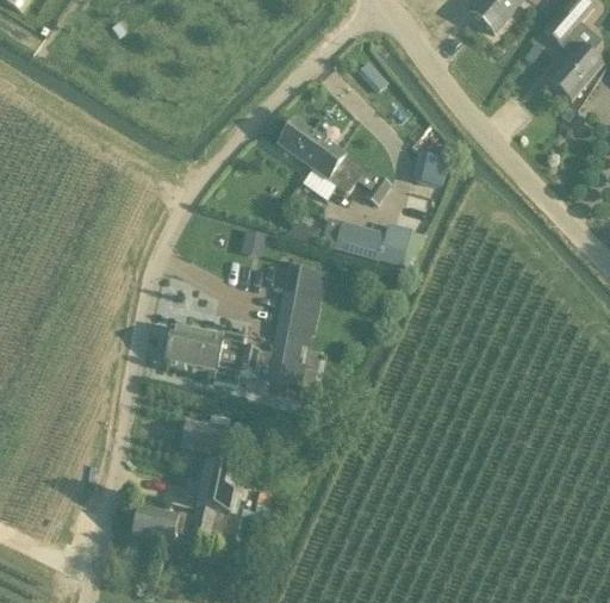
[(8,0),(29,10),(32,0),(8,0)]
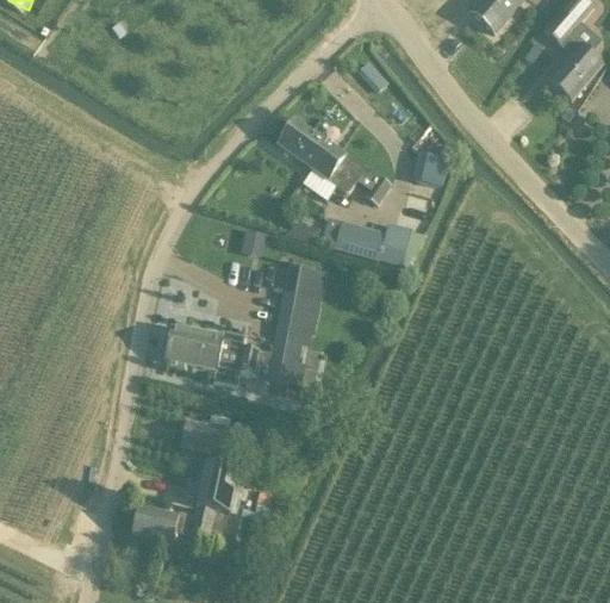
[(479,0),(470,11),(493,31),(521,0),(479,0)]
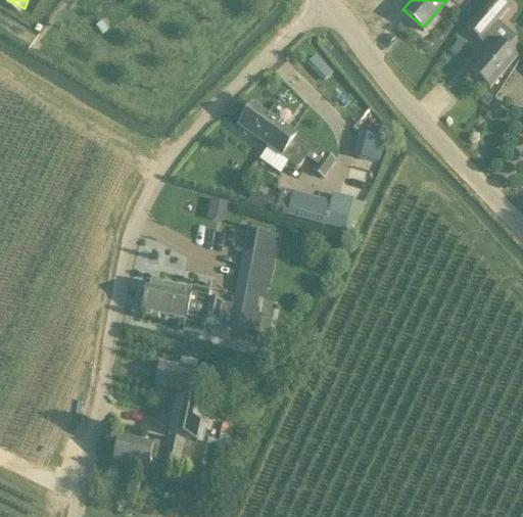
[(486,28),(503,10),(492,0),(488,0),(467,24),(480,35),(486,28)]
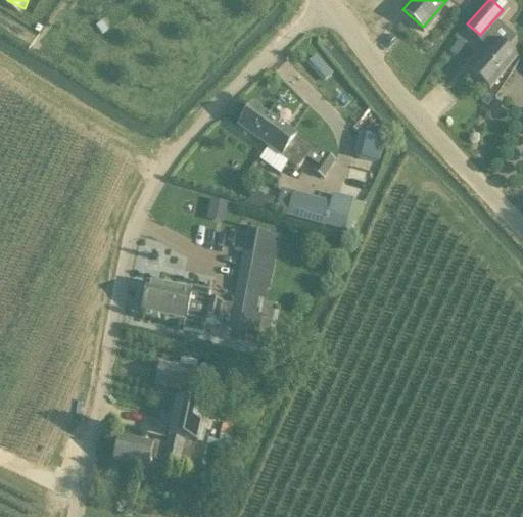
[(486,28),(480,35),(490,44),(470,67),(489,85),(516,54),(486,28)]
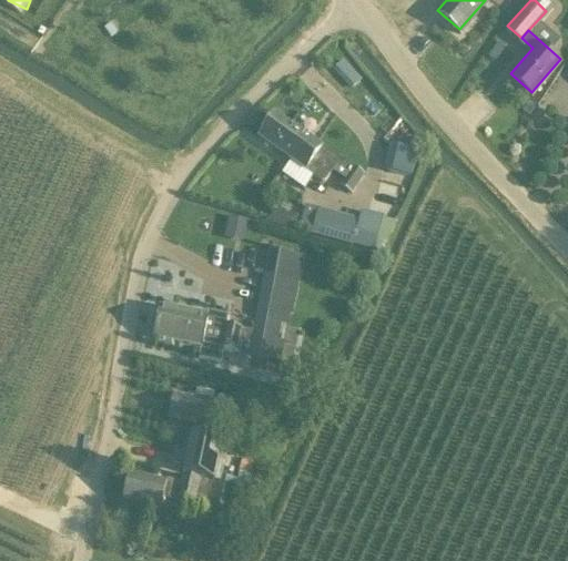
[(335,163),(346,170),(338,181),(351,189),(364,172),(351,163),(340,154),(337,156),(304,133),(305,132),(274,110),(257,133),(313,171),(321,176),(321,177),(322,177),(323,177),(324,177),(325,176),(326,176),(326,175),(335,163)]
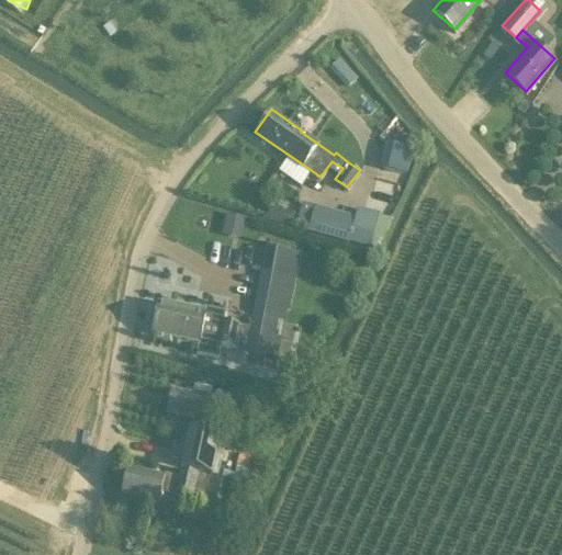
[(405,167),(407,144),(386,142),(384,165),(405,167)]
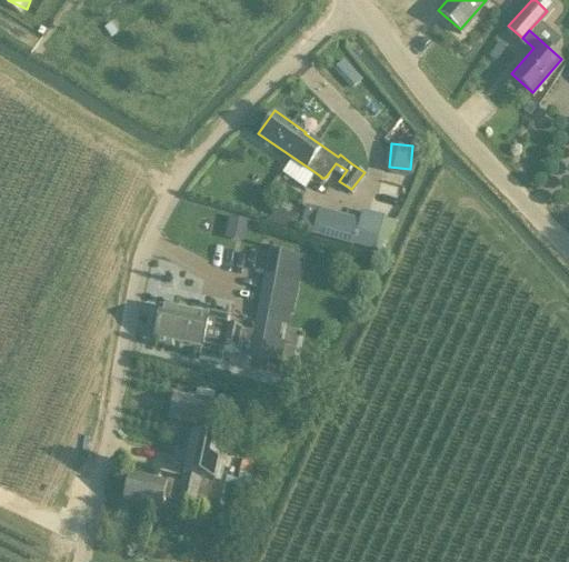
[(381,234),(387,214),(367,210),(360,217),(318,206),(311,230),(352,241),(373,247),(377,233),(381,234)]
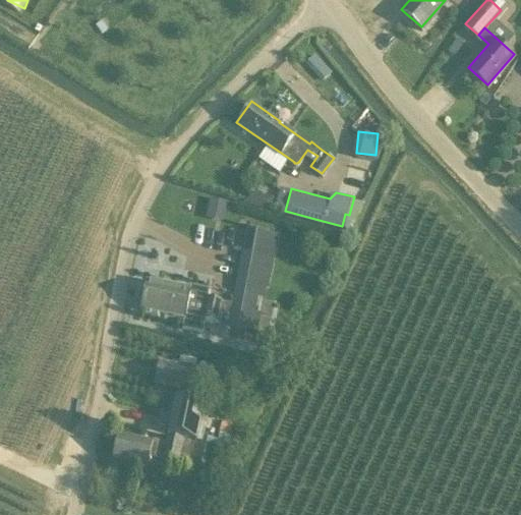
[(226,202),(209,197),(204,217),(222,221),(226,202)]
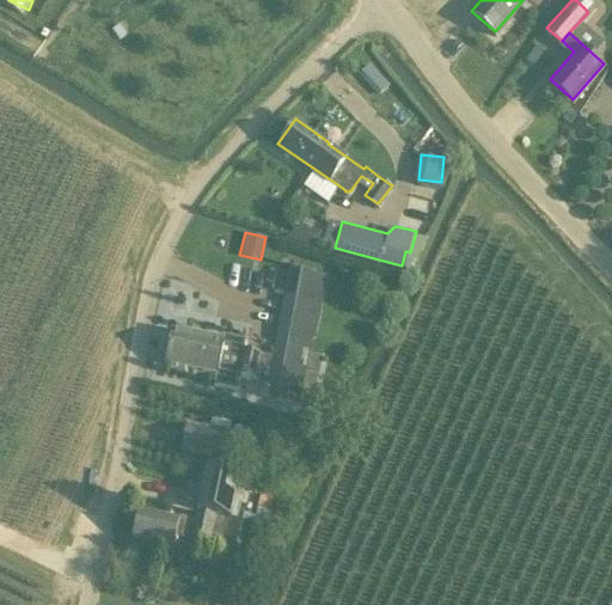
[(289,266),(276,336),(310,343),(324,272),(289,266)]
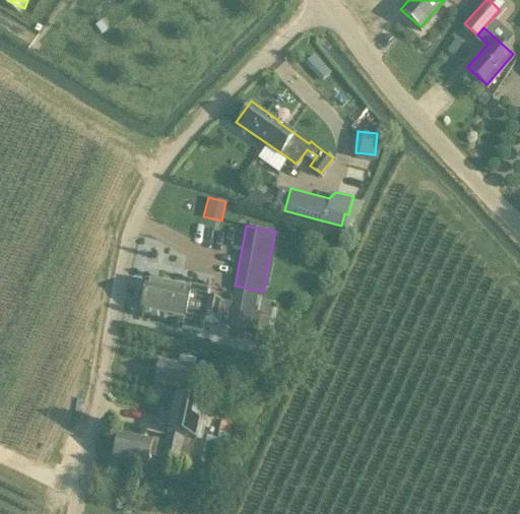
[(183,314),(181,324),(201,327),(203,315),(217,318),(218,314),(229,315),(228,321),(256,327),(263,292),(235,285),(232,300),(221,298),(206,294),(208,285),(190,281),(189,286),(145,277),(140,306),(183,314)]
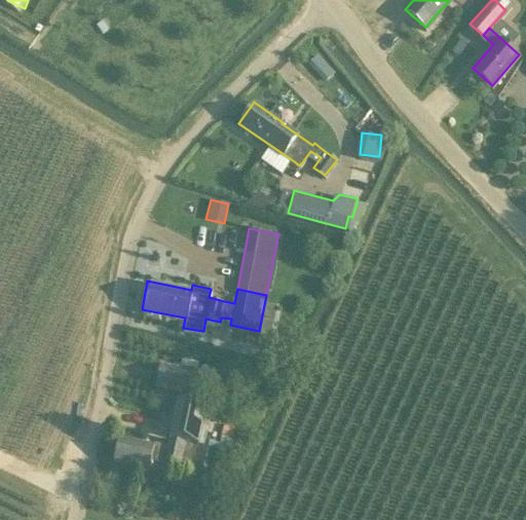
[(273,344),(269,360),(285,365),(290,348),(273,344)]
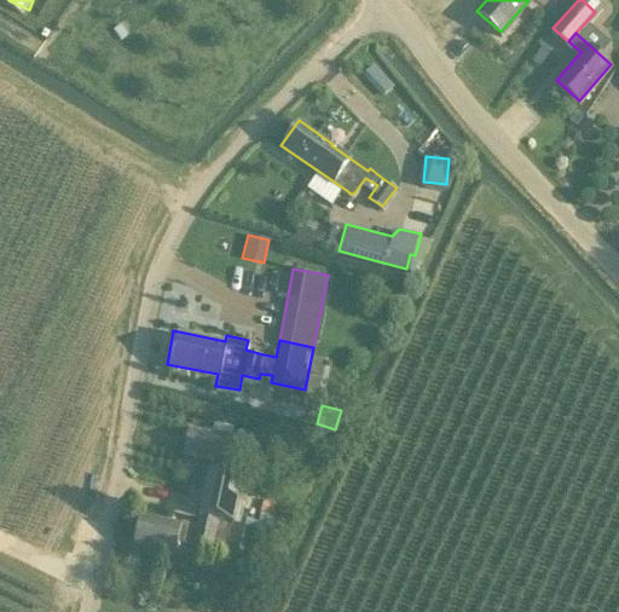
[(186,423),(181,452),(227,462),(233,434),(186,423)]
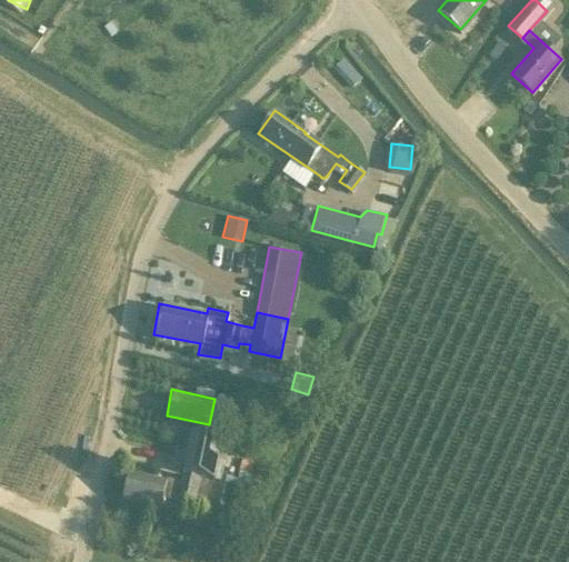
[(129,471),(122,499),(159,507),(161,494),(175,498),(195,503),(196,502),(207,504),(228,511),(236,479),(215,474),(213,478),(181,470),(179,479),(167,475),(167,479),(165,479),(129,471)]
